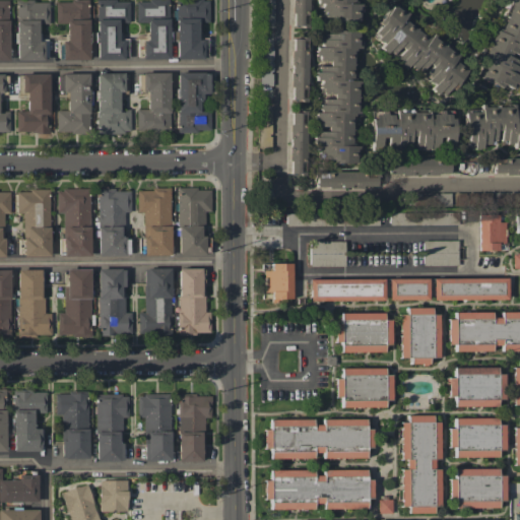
[(48,0),(15,1),(16,60),(47,60),(47,39),(38,39),(38,23),(49,23),(48,0)]
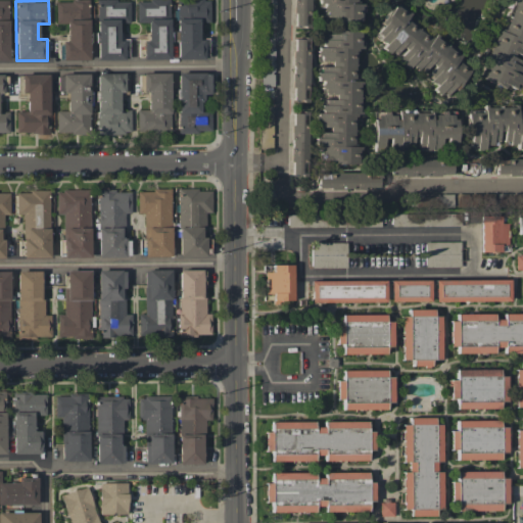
[(89,0),(55,0),(55,24),(67,24),(66,41),(62,41),(62,60),(88,60),(89,0)]
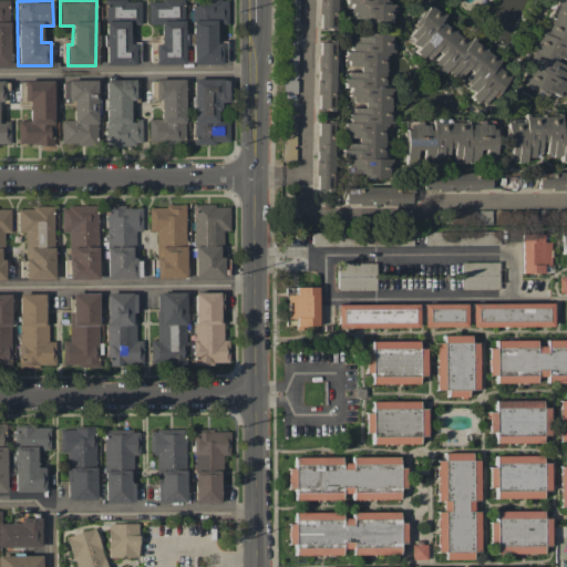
[(104,0),(105,64),(138,64),(138,41),(129,42),(129,24),(141,24),(140,0),(104,0)]
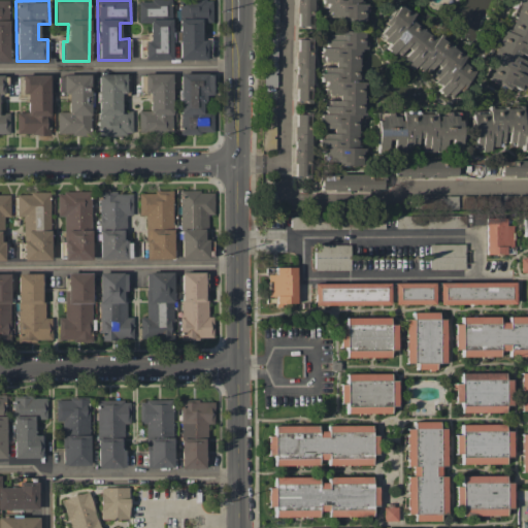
[(170,0),(137,0),(138,23),(149,23),(150,40),(144,41),(144,60),(171,60),(170,0)]
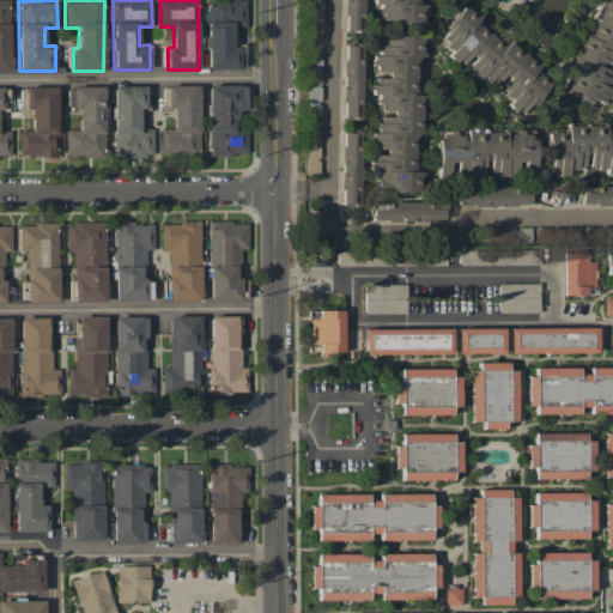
[(244,0),(206,0),(207,70),(241,70),(241,46),(232,46),(232,26),(246,26),(244,0)]
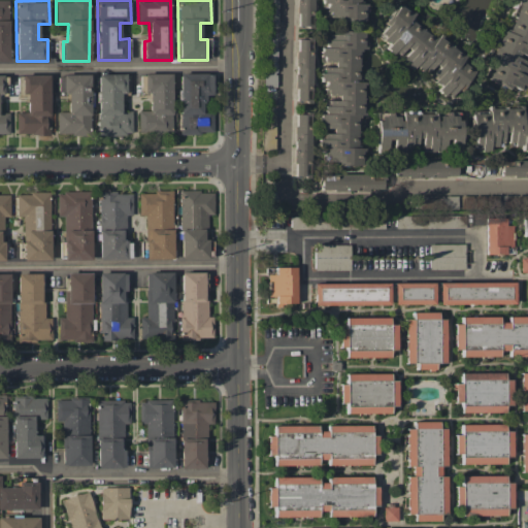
[(312,0),(296,0),(297,26),(312,26),(312,0)]
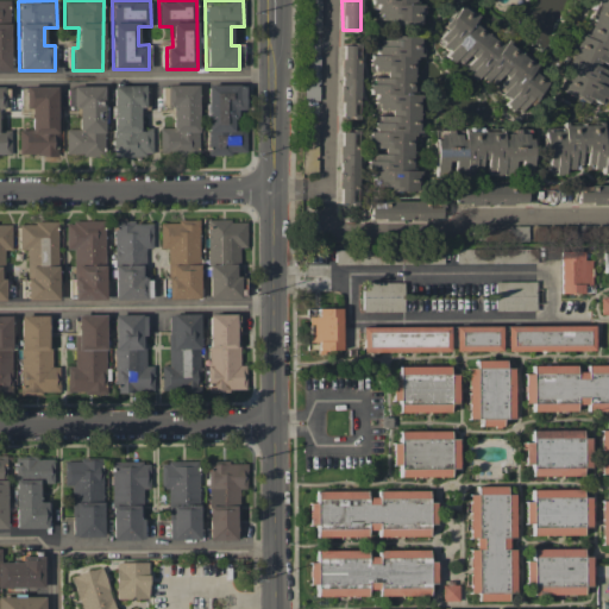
[(374,0),(374,4),(375,4),(375,24),(422,25),(424,4),(414,4),(414,0),(374,0)]
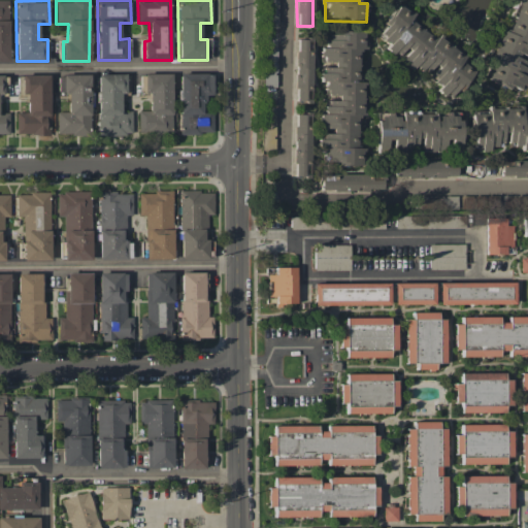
[(484,78),(523,91),(527,76),(525,75),(527,63),(527,0),(515,0),(515,1),(517,2),(507,31),(500,29),(484,78)]
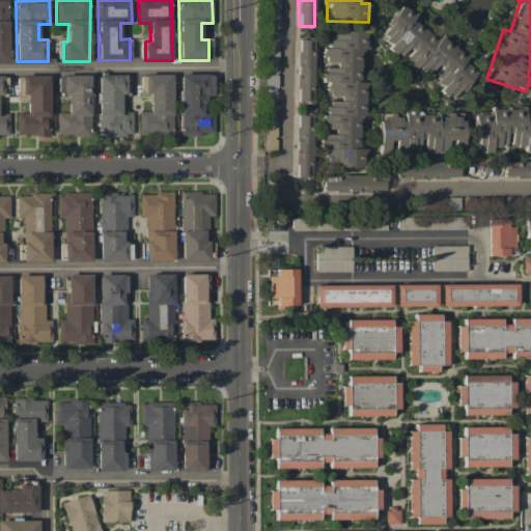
[(450,98),(467,86),(476,70),(464,62),(467,56),(457,51),(454,46),(446,42),(442,34),(438,37),(411,22),(416,14),(401,6),(391,14),(379,37),(390,44),(388,48),(396,58),(401,61),(414,68),(416,67),(430,76),(445,95),(450,98)]
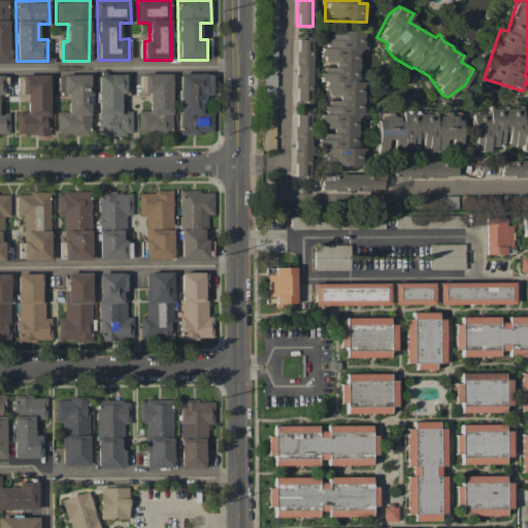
[(364,33),(327,31),(326,44),(318,54),(326,62),(326,66),(320,73),(320,80),(326,83),(325,95),(335,95),(340,101),(327,100),(323,111),(319,116),(318,127),(320,132),(320,146),(325,152),(324,160),(338,165),(362,166),(363,147),(356,147),(357,120),(362,116),(364,81),(357,81),(360,50),(363,50),(364,33)]
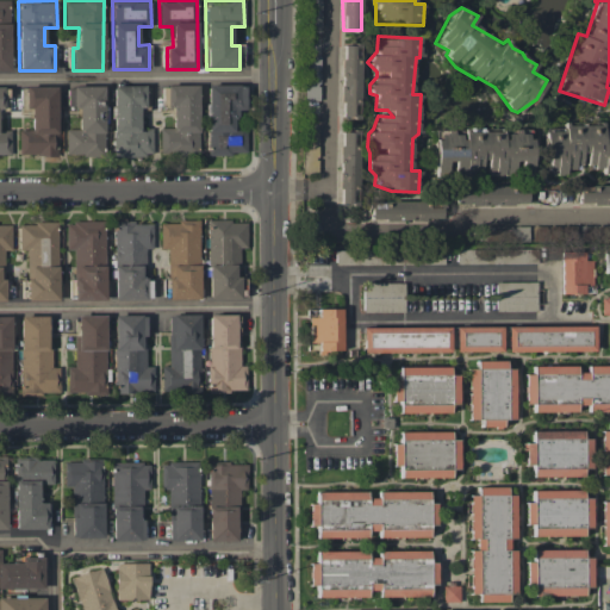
[(360,44),(342,44),(341,118),(359,118),(360,44)]
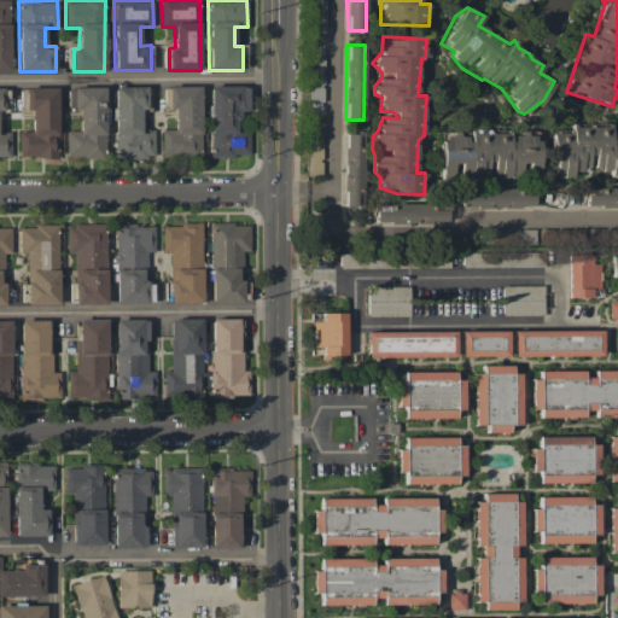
[(155,158),(153,129),(141,129),(141,110),(151,110),(151,86),(115,87),(115,158),(155,158)]
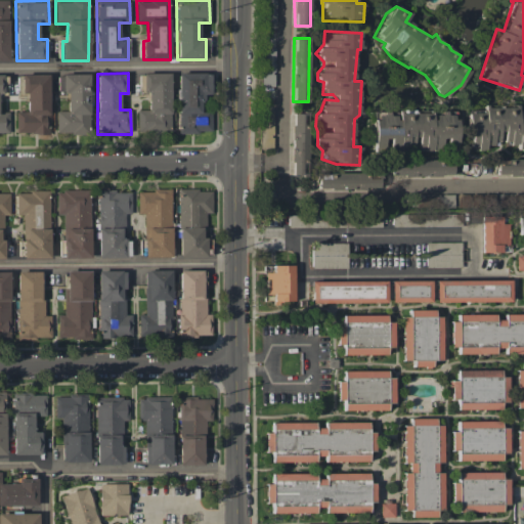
[(170,73),(142,73),(142,93),(147,93),(148,110),(137,111),(137,132),(171,132),(170,73)]
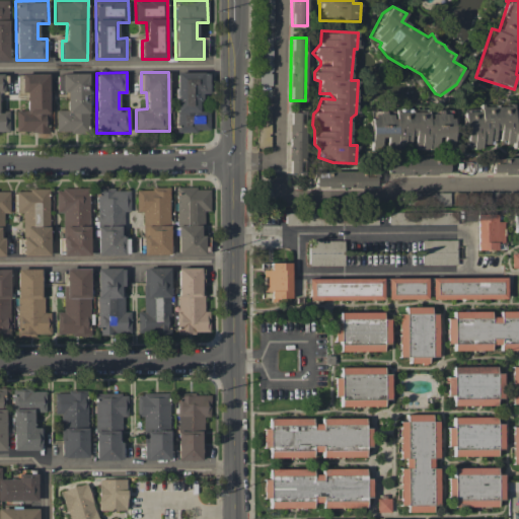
[(176,132),(210,131),(209,108),(200,108),(200,93),(209,93),(208,72),(175,72),(176,132)]
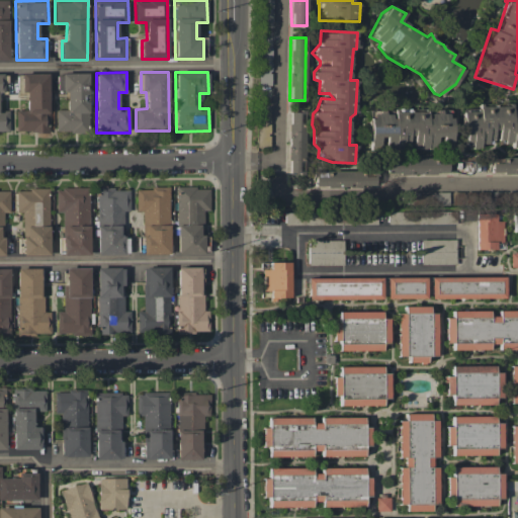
[(49,74),(21,73),(21,93),(26,93),(26,110),(16,110),(16,132),(48,133),(49,74)]
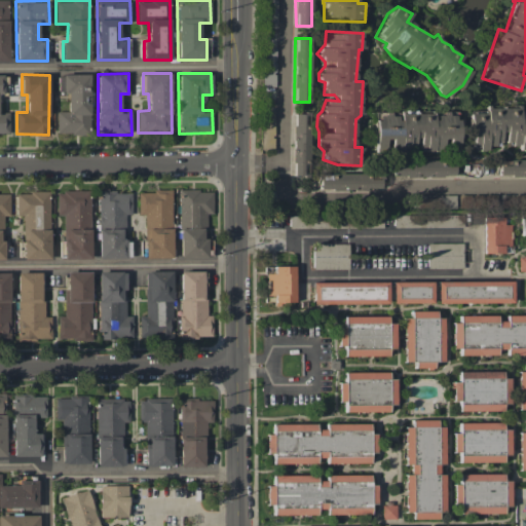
[(89,74),(62,74),(62,92),(68,92),(68,111),(57,111),(57,135),(89,135),(89,74)]
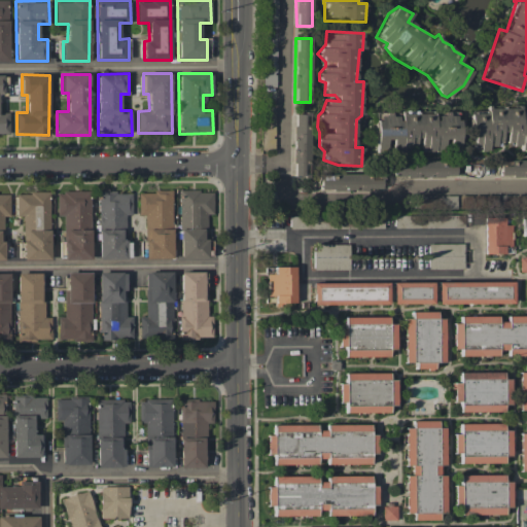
[(469,110),(469,137),(473,137),(473,151),(488,151),(488,144),(501,144),(501,133),(505,133),(505,144),(519,144),(519,149),(526,149),(526,111),(520,111),(520,107),(486,107),(486,110),(469,110)]
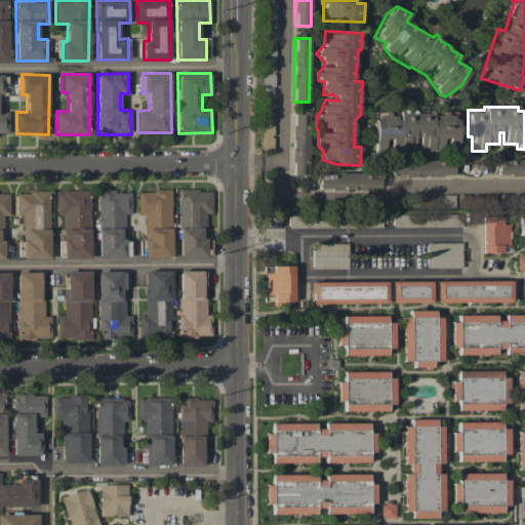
[(457,110),(373,112),(374,148),(385,148),(385,139),(390,139),(390,150),(413,150),(413,137),(418,137),(418,151),(441,151),(441,137),(448,137),(448,149),(457,149),(457,110)]
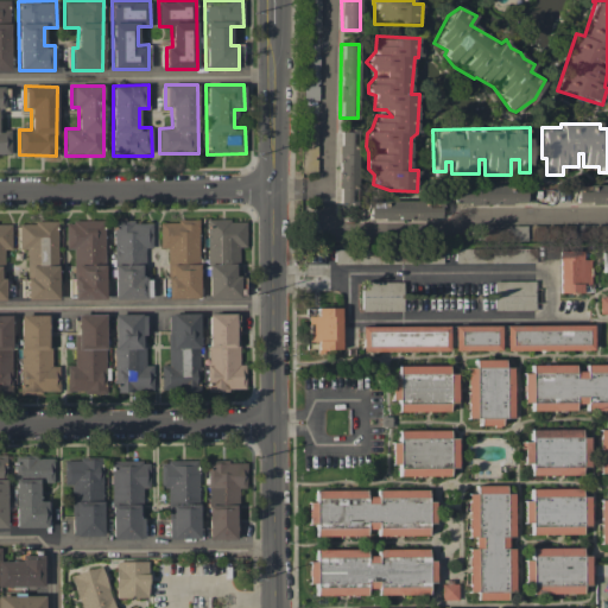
[(302,172),(317,172),(316,128),(301,130),(302,172)]
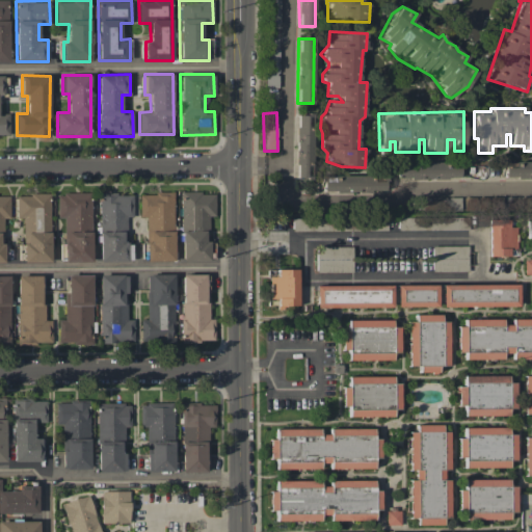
[(313,114),(296,114),(296,179),(313,179),(313,114)]
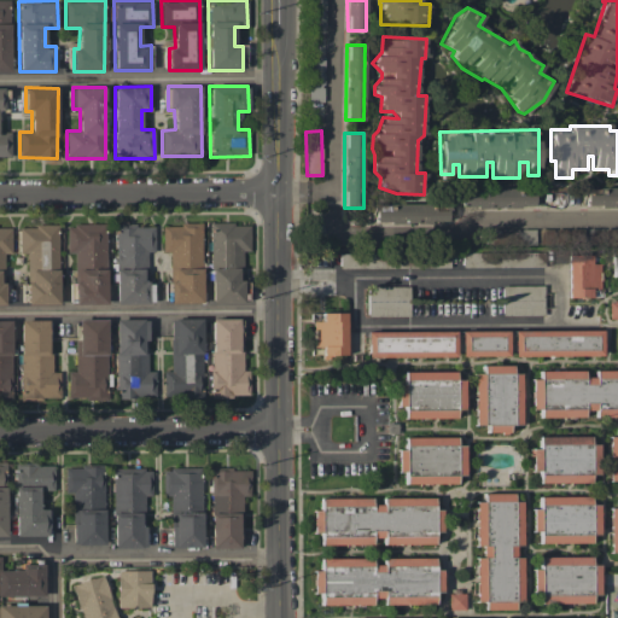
[(617,187),(584,187),(584,207),(617,205),(617,187)]
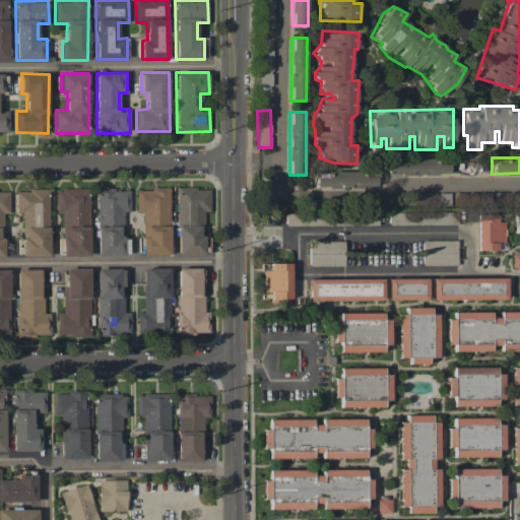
[(449,175),(449,158),(388,158),(388,174),(449,175)]
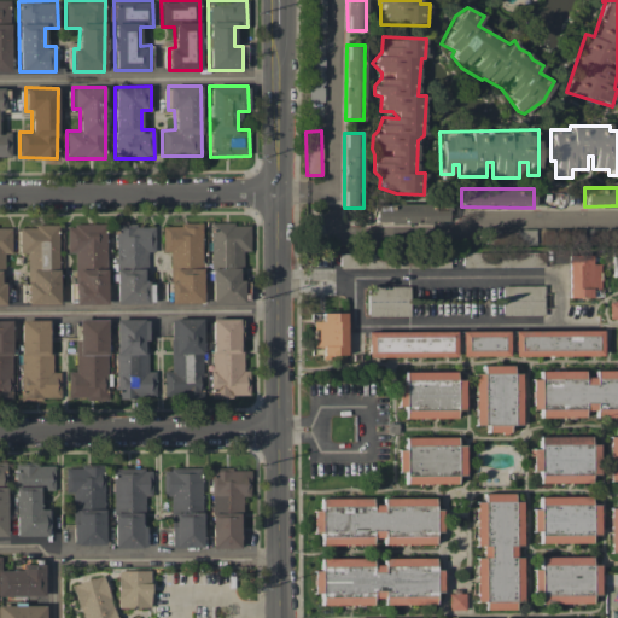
[(448,221),(447,203),(371,204),(372,223),(448,221)]
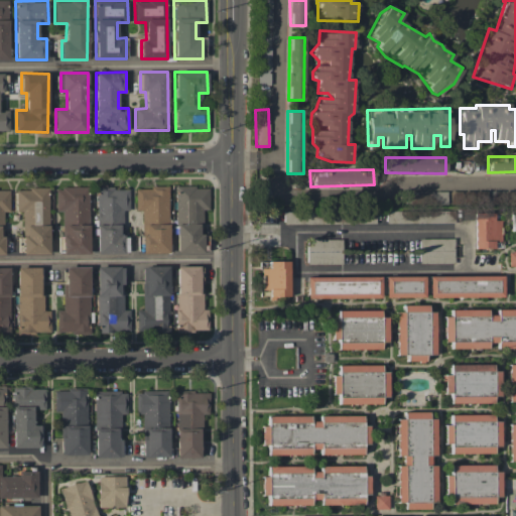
[(90,253),(89,186),(55,187),(56,212),(61,211),(62,254),(90,253)]
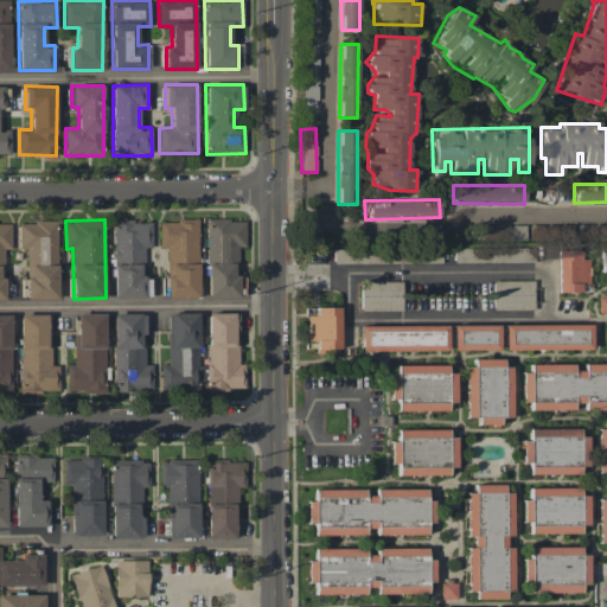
[(198,219),(159,221),(159,248),(166,248),(167,298),(198,298),(198,219)]
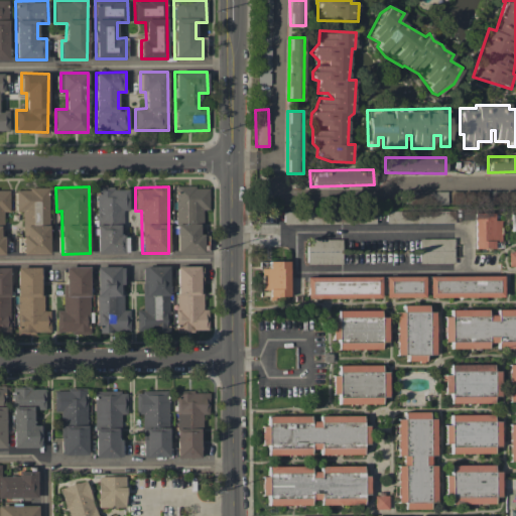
[(176,253),(208,252),(207,234),(201,234),(201,210),(209,210),(209,186),(176,186),(176,253)]
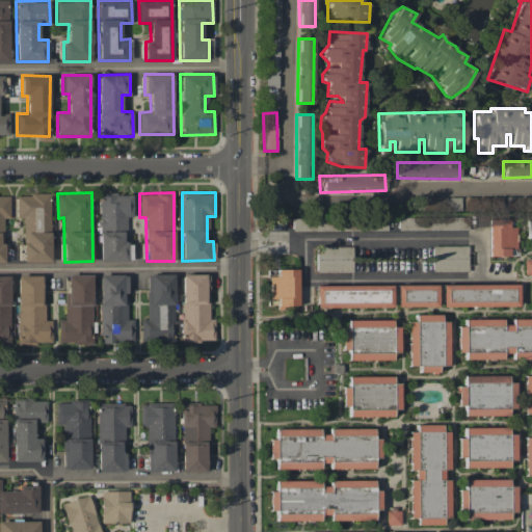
[(133,193),(100,194),(100,261),(131,261),(131,242),(126,243),(125,217),(133,217),(133,193)]
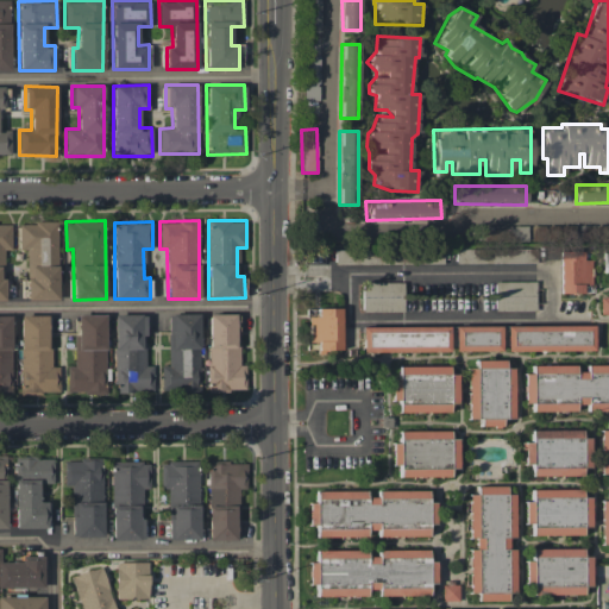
[(57,223),(19,223),(19,249),(26,249),(26,300),(57,300),(57,223)]
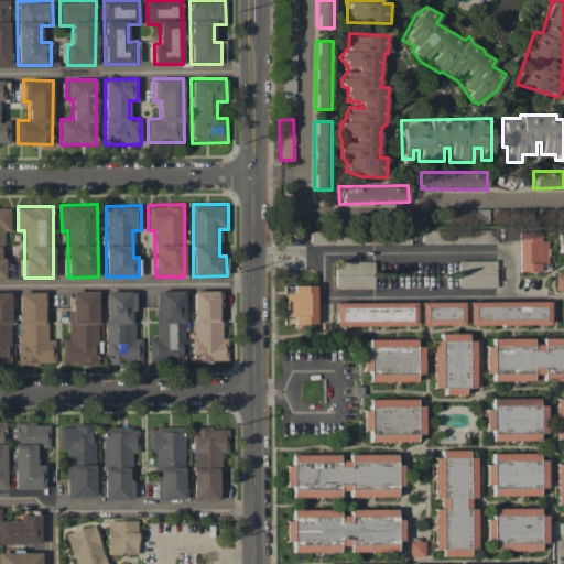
[(488,209),(459,209),(458,220),(488,220),(488,209)]
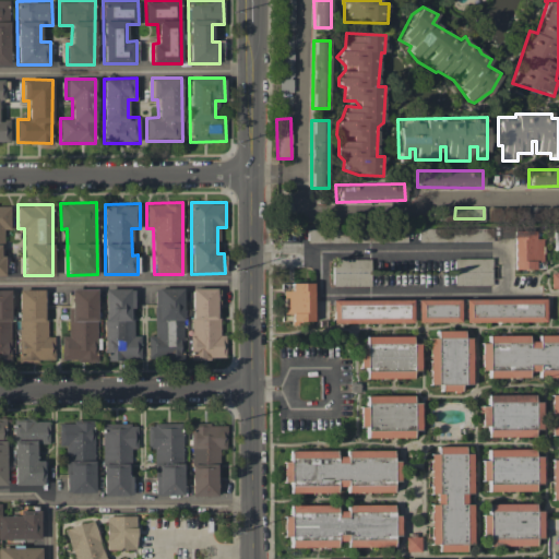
[(492,228),(451,228),(450,240),(492,241),(492,228)]
